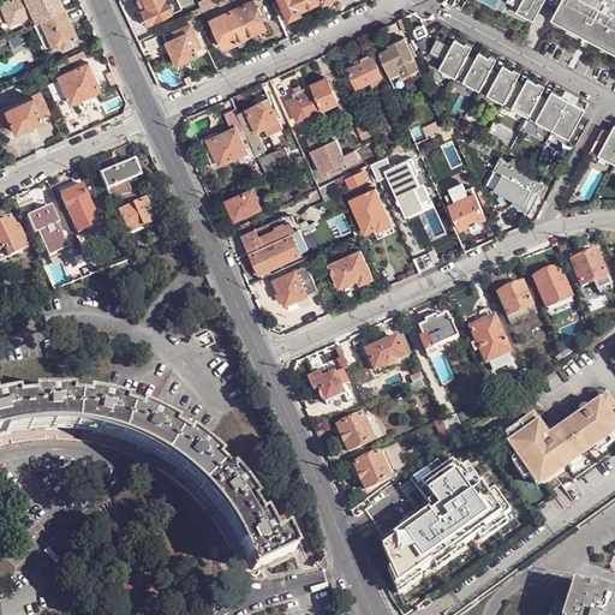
[(0,0),(0,10),(7,24),(31,15),(34,23),(41,19),(65,9),(61,0),(0,0)]
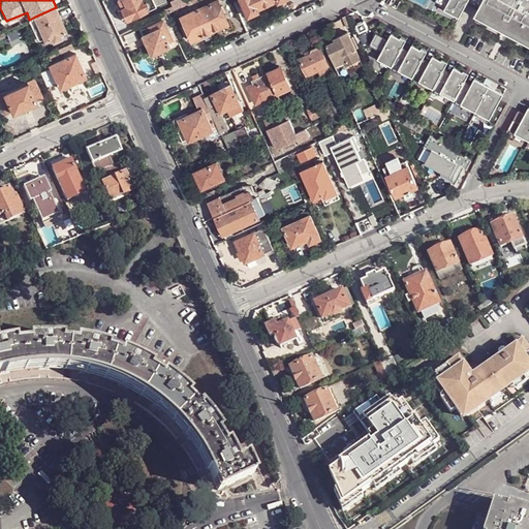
[(119,0),(123,8),(119,10),(124,21),(156,6),(153,0),(119,0)]
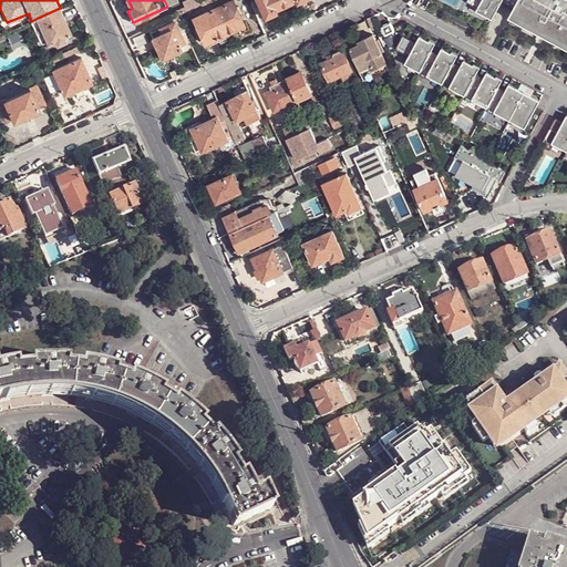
[(255,0),(251,2),(257,16),(264,12),(266,17),(267,17),(270,19),(276,16),(276,12),(277,12),(276,10),(296,0),(297,0),(298,2),(299,2),(302,3),(307,1),(307,0),(255,0)]
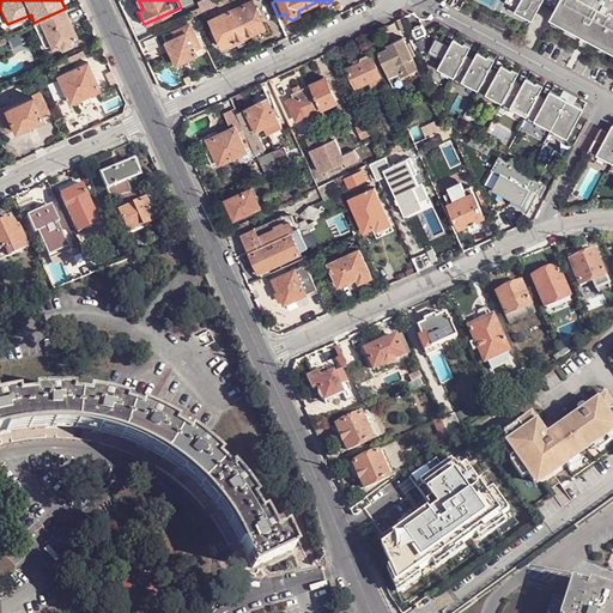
[(504,0),(534,17),(541,4),(542,0),(504,0)]
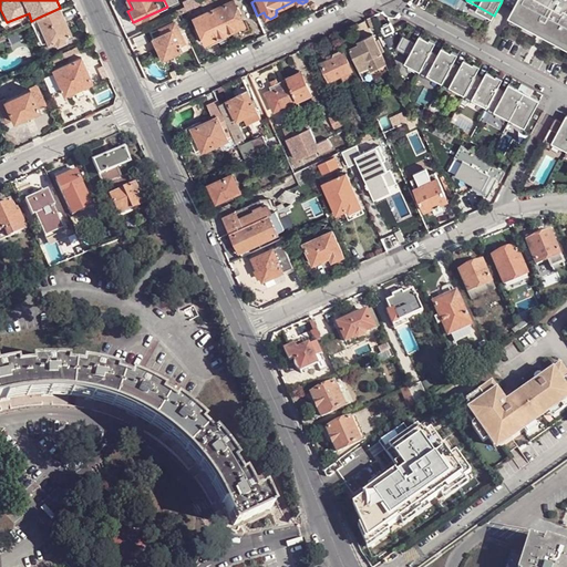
[(517,0),(502,0),(501,3),(513,10),(517,0)]
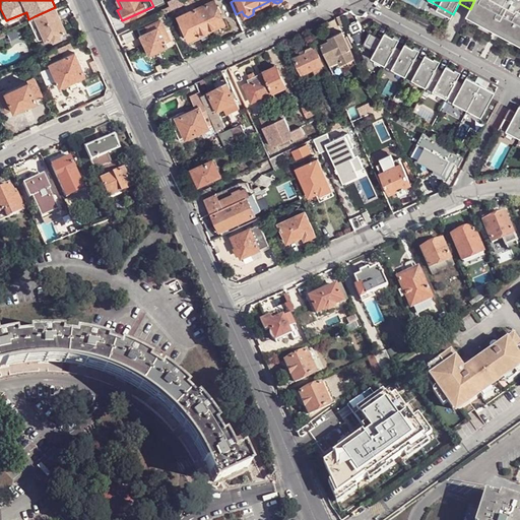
[(519,0),(474,0),(470,9),(519,36),(519,0)]
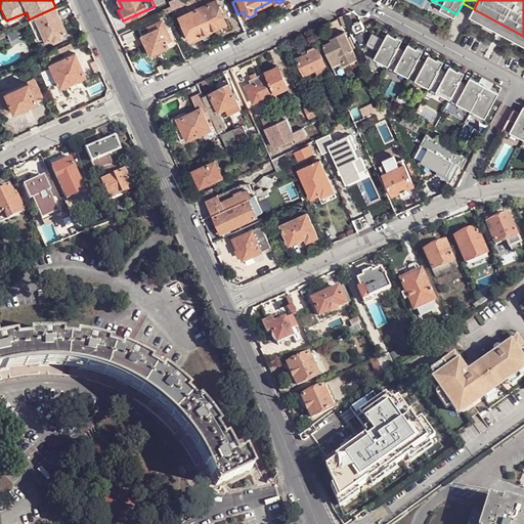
[(215,1),(180,17),(183,25),(189,37),(191,40),(211,31),(225,24),(215,1)]
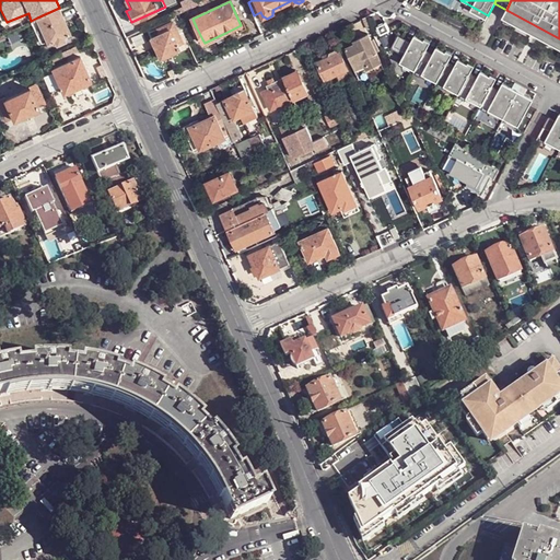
[(37,18),(48,42),(55,39),(56,43),(66,38),(65,35),(70,33),(59,8),(37,18)]
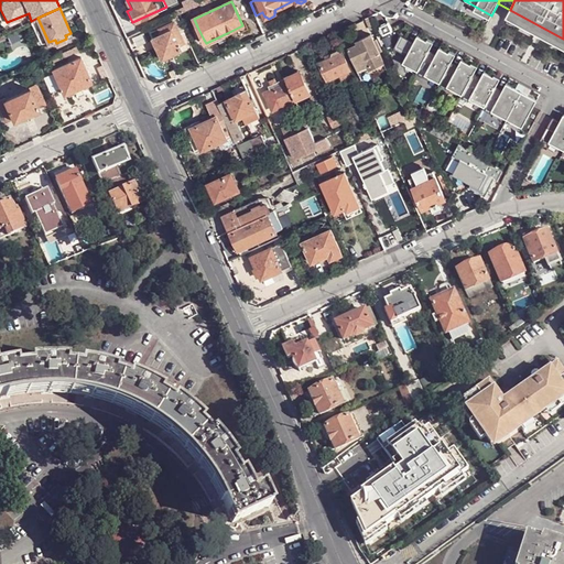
[(38,18),(29,22),(40,46),(49,42),(38,18)]
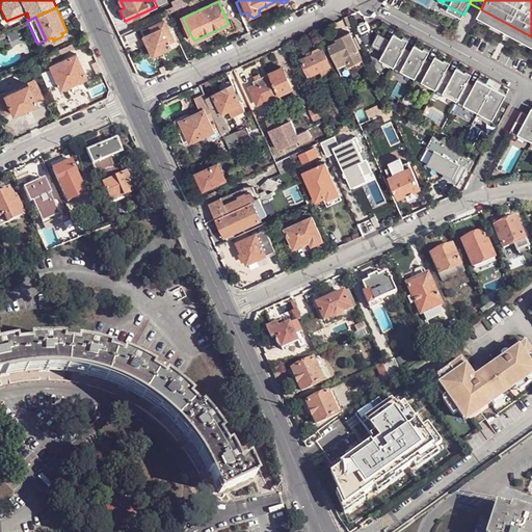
[(164,21),(151,27),(153,32),(143,36),(147,44),(153,56),(171,48),(169,44),(174,42),(176,46),(180,43),(175,30),(169,32),(164,21)]
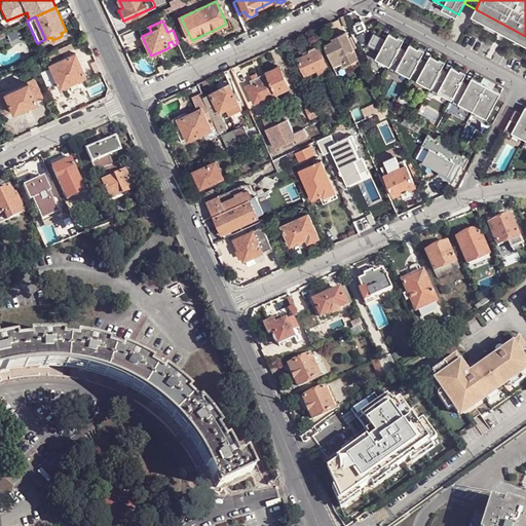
[(187,39),(190,37),(184,25),(181,27),(187,39)]
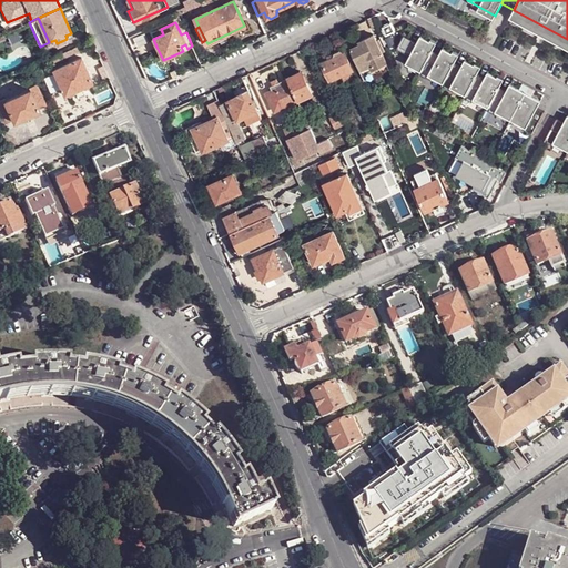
[(231,39),(229,33),(208,43),(210,49),(231,39)]
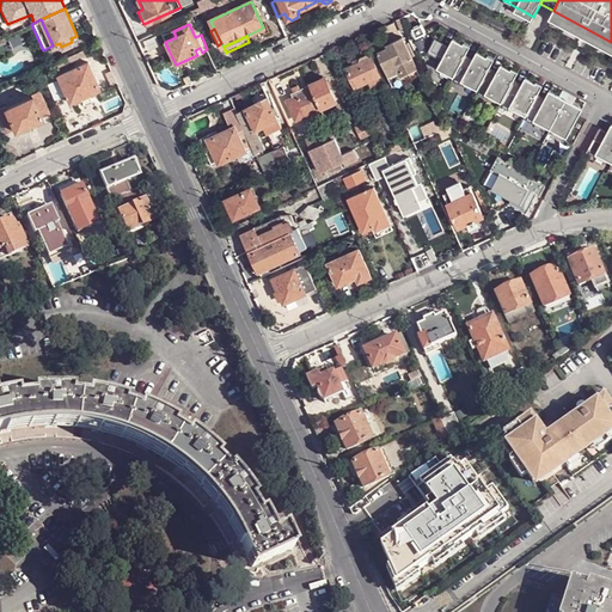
[(460,53),(429,36),(422,50),(435,57),(432,66),(448,75),(460,53)]
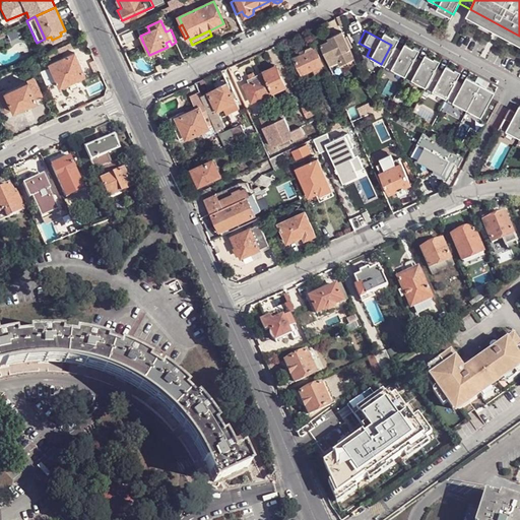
[(347,37),(345,38),(342,31),(329,39),(330,41),(323,44),(321,45),(335,74),(358,63),(350,49),(352,48),(347,37)]
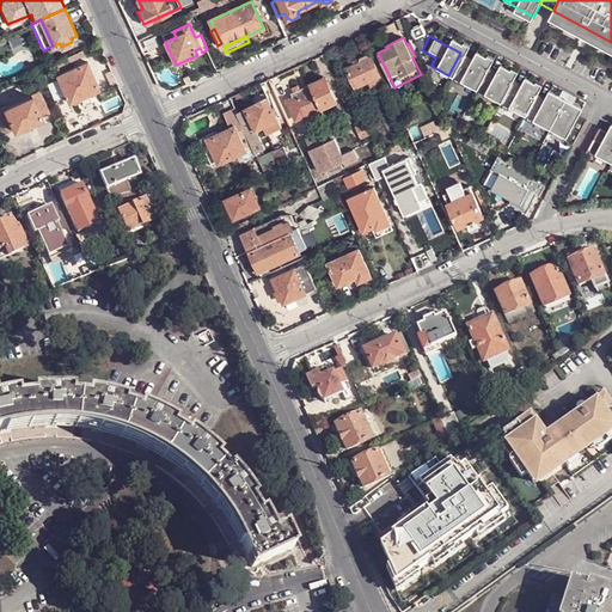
[(456,80),(472,89),(485,66),(460,53),(448,75),(447,78),(454,81),(456,80)]
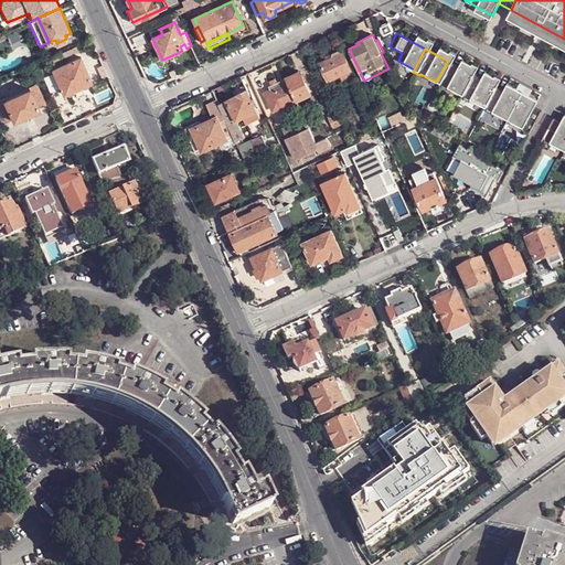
[(351,70),(343,52),(342,52),(339,51),(336,52),(334,55),(322,62),(320,62),(329,80),(351,70)]
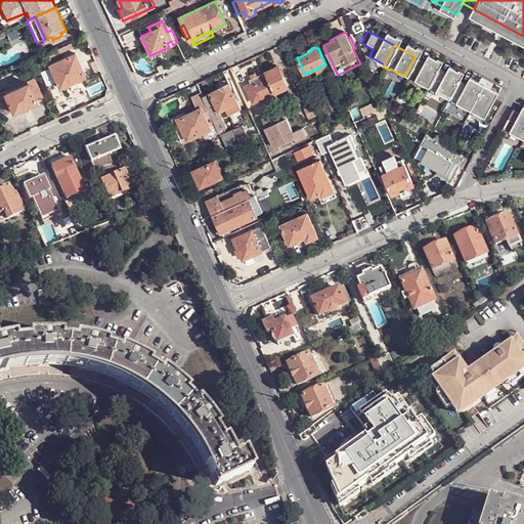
[(297,54),(299,57),(310,51),(311,48),(297,54)]
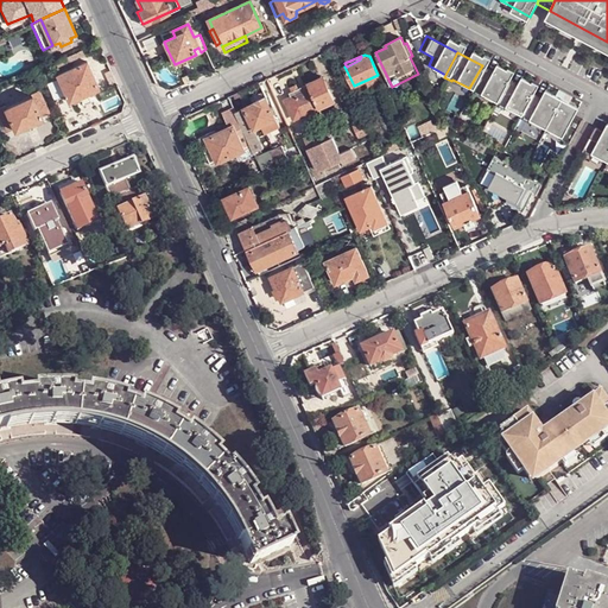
[(87,59),(57,74),(69,100),(99,87),(87,59)]
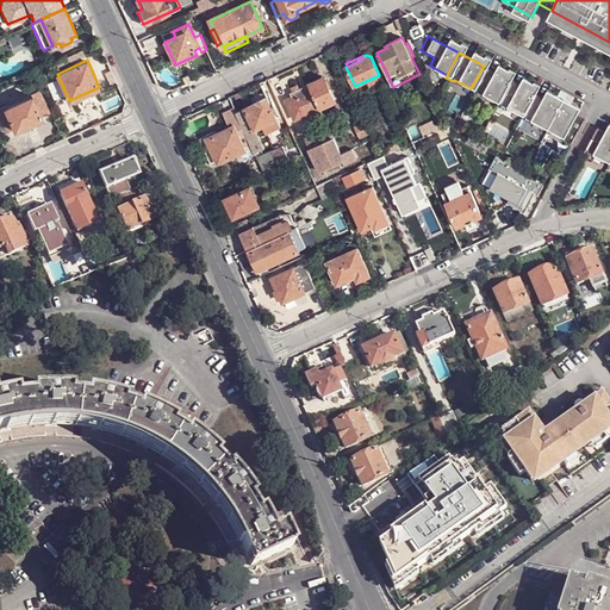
[(502,75),(484,66),(471,88),(470,91),(478,95),(479,93),(496,101),(508,79),(502,75)]
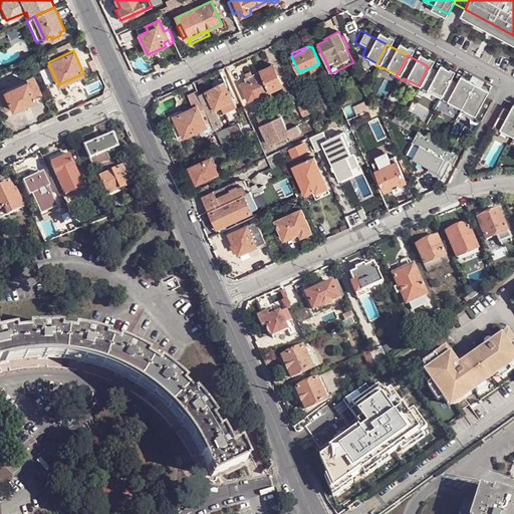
[(283,85),(274,65),(261,71),(270,91),(283,85)]
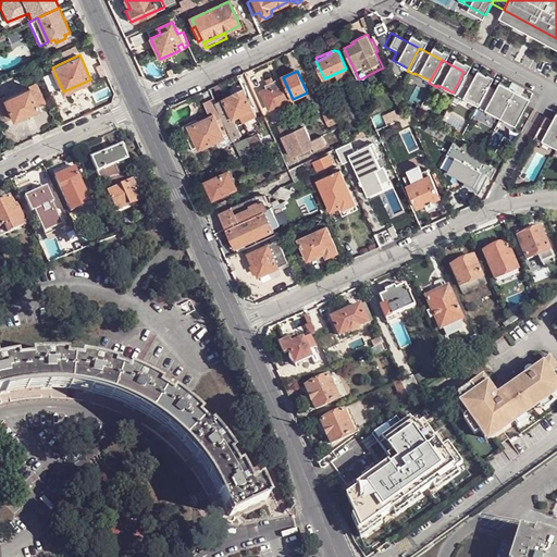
[(453,93),(452,95),(459,99),(460,97),(475,104),(486,84),(480,81),(463,72),(453,93)]
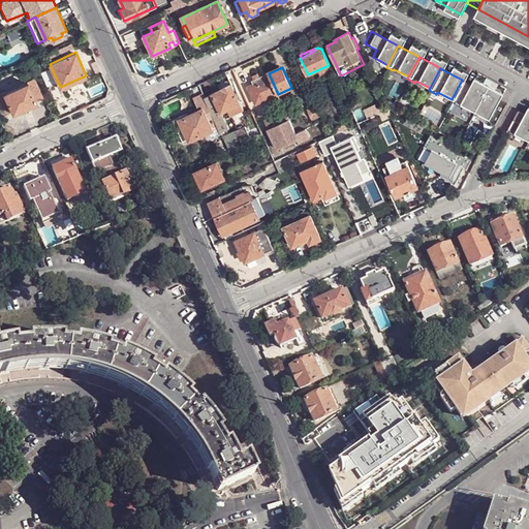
[(278,94),(269,73),(252,81),(254,85),(249,87),(257,104),(278,94)]
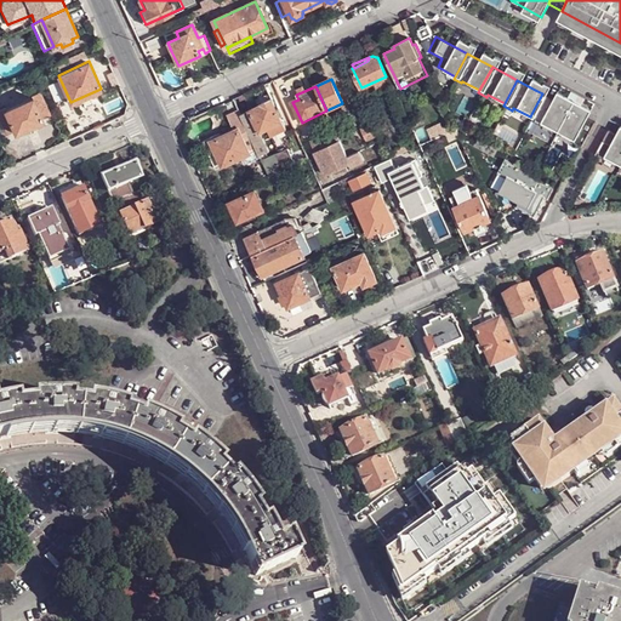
[(0,115),(7,132),(16,129),(16,130),(26,125),(29,129),(33,126),(33,123),(43,118),(43,117),(50,114),(40,91),(32,95),(33,97),(7,109),(6,107),(0,108),(0,115)]
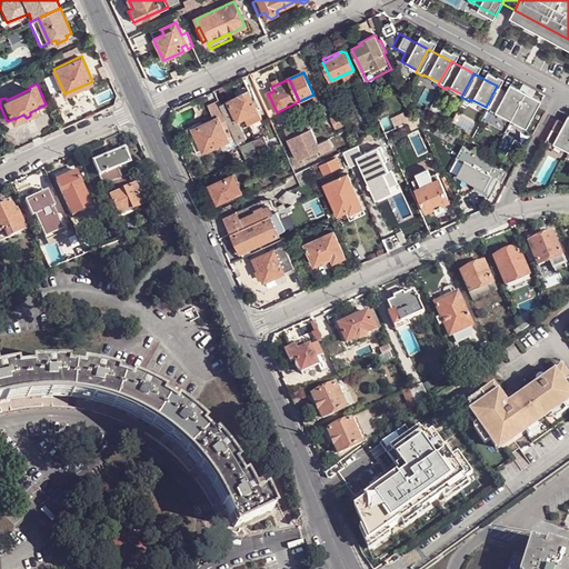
[(486,107),(485,109),(491,113),(492,111),(508,120),(526,87),(519,83),(513,96),(497,86),(486,107)]
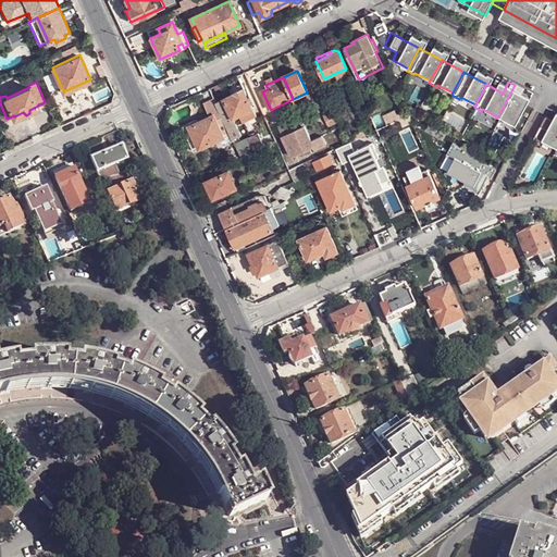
[(515,85),(497,118),(514,125),(512,127),(519,131),(531,109),(515,100),(521,88),(515,85)]
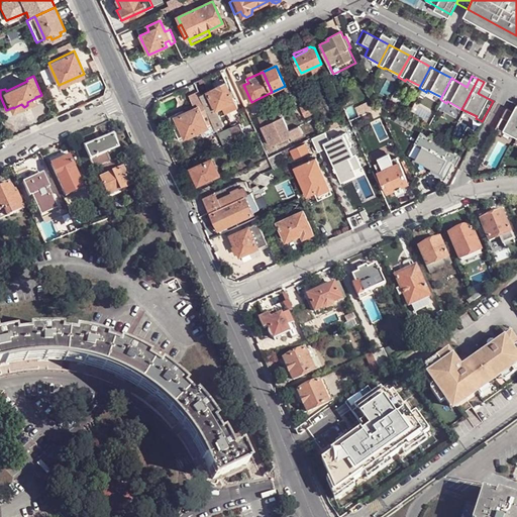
[(219,87),(208,92),(201,95),(201,96),(214,124),(215,127),(223,123),(222,121),(217,110),(223,108),(234,102),(235,102),(231,92),(227,83),(226,83),(226,82),(218,86),(219,87)]
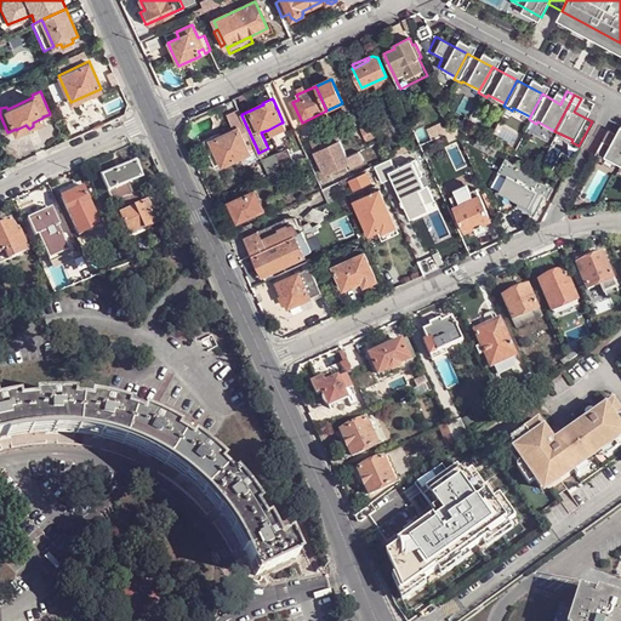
[(223,166),(251,153),(250,152),(257,149),(241,115),(232,120),(237,130),(212,142),(218,155),(223,166)]
